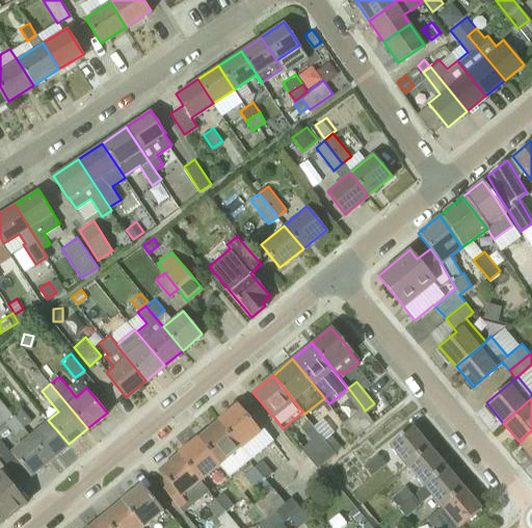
[(254,455),(269,442),(238,404),(217,420),(244,452),(248,448),(254,455)]
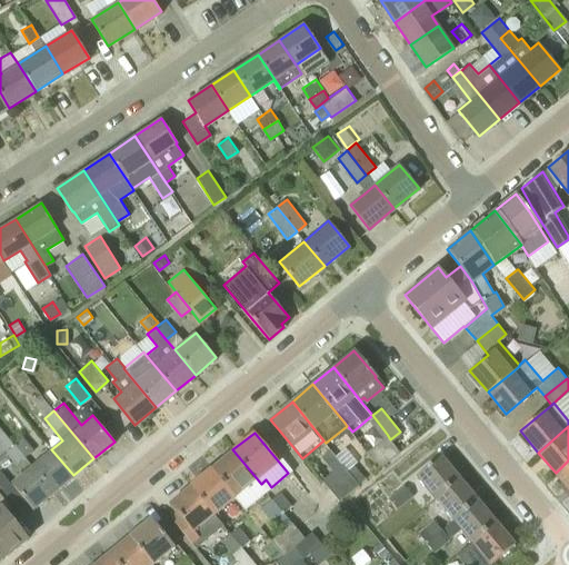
[(390,439),(387,434),(366,450),(378,466),(399,450),(390,439)]
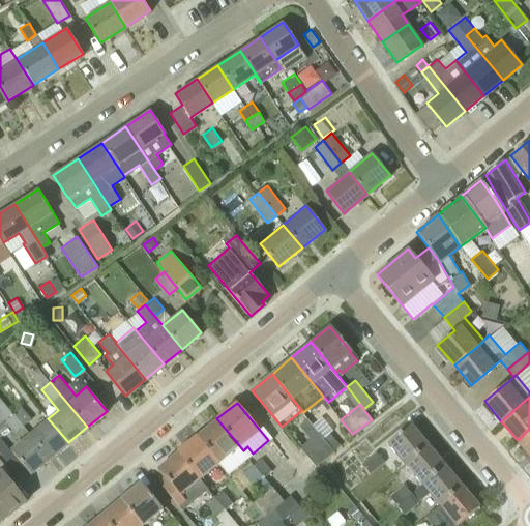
[(22,405),(12,412),(23,425),(31,417),(22,405)]
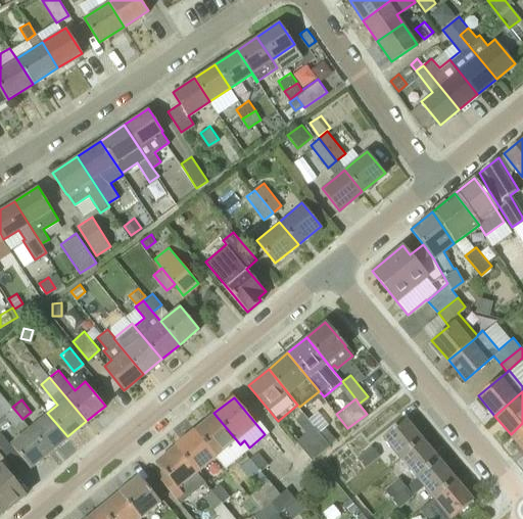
[(14,425),(22,419),(12,407),(4,414),(14,425)]
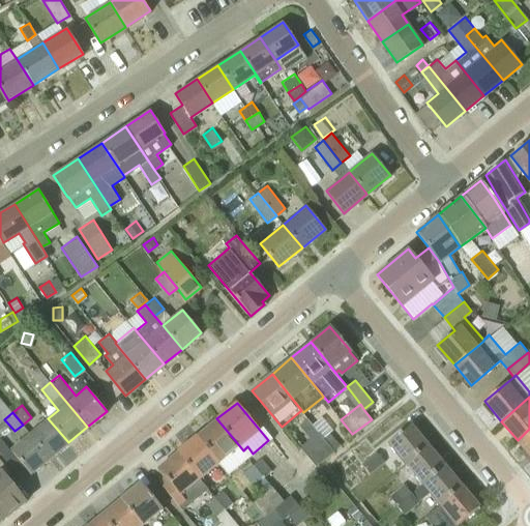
[(333,450),(318,430),(306,416),(298,422),(308,437),(300,444),(316,464),(333,450)]
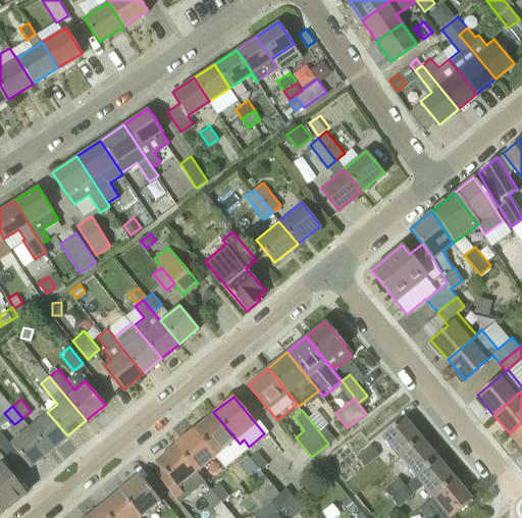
[(67,435),(47,412),(29,427),(49,451),(67,435)]
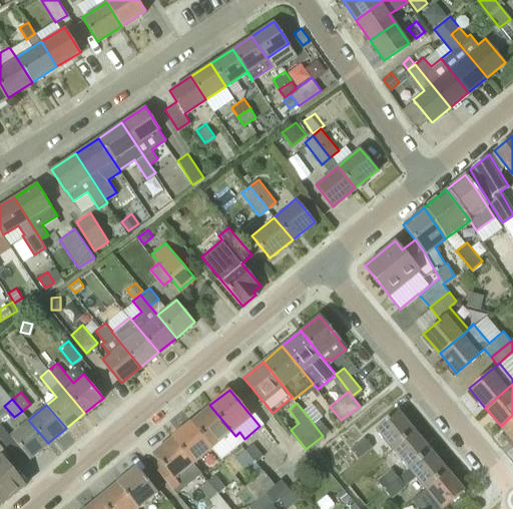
[(231,439),(235,436),(209,405),(190,421),(211,447),(220,458),(236,445),(231,439)]
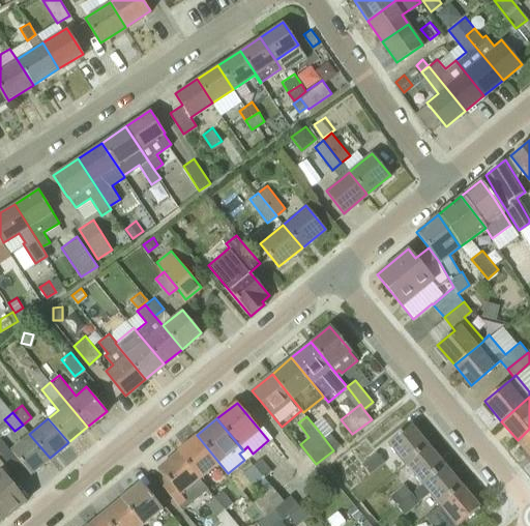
[(405,463),(428,444),(411,424),(377,451),(376,449),(361,462),(370,472),(384,460),(394,450),(405,463)]
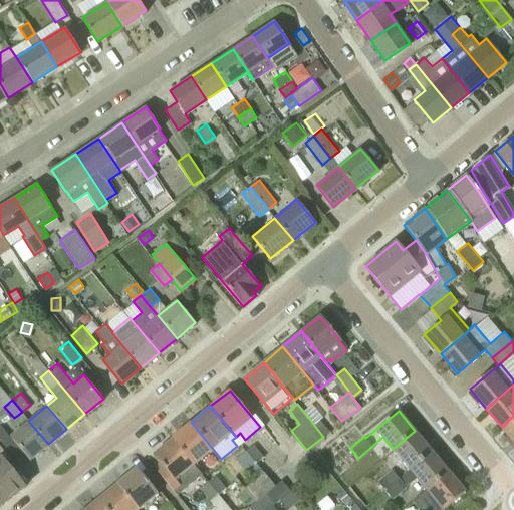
[(513,416),(502,427),(513,442),(513,416)]
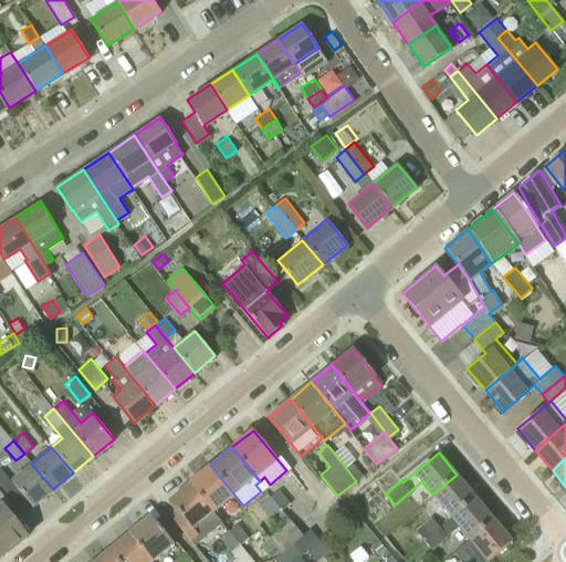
[(352,460),(345,466),(356,481),(364,476),(352,460)]
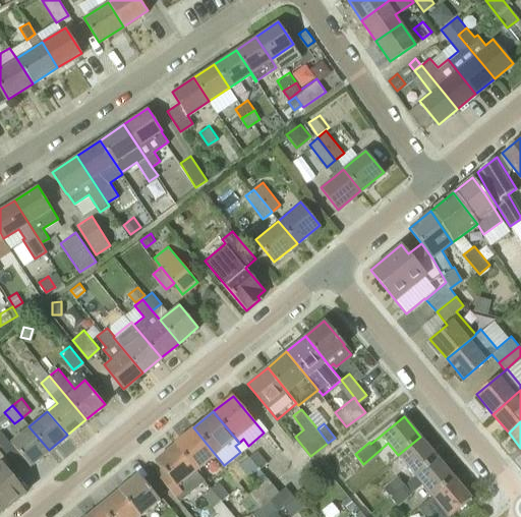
[(29,426),(10,442),(30,465),(49,450),(29,426)]
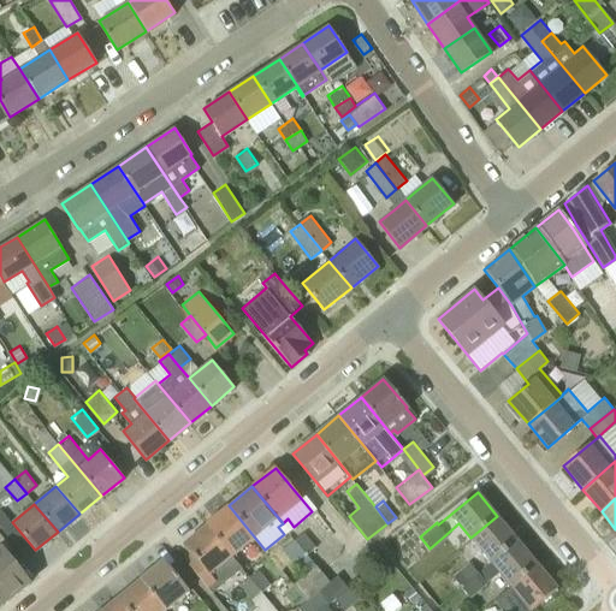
[(248,565),(265,550),(254,537),(229,505),(206,525),(232,555),(231,555),(235,559),(240,556),(248,565)]
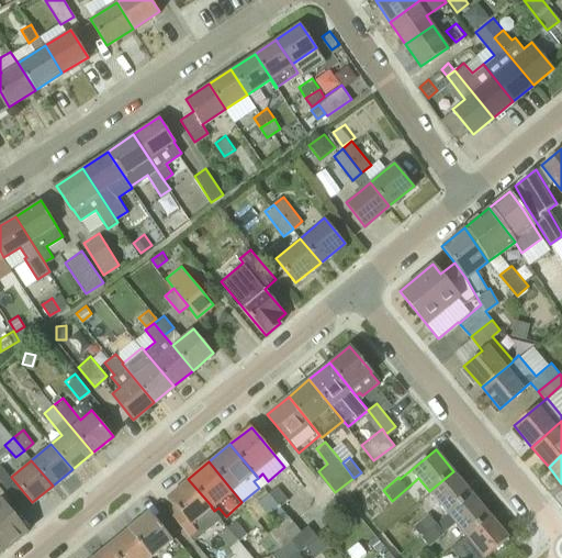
[(429,491),(437,501),(448,513),(472,493),(453,471),(429,491)]
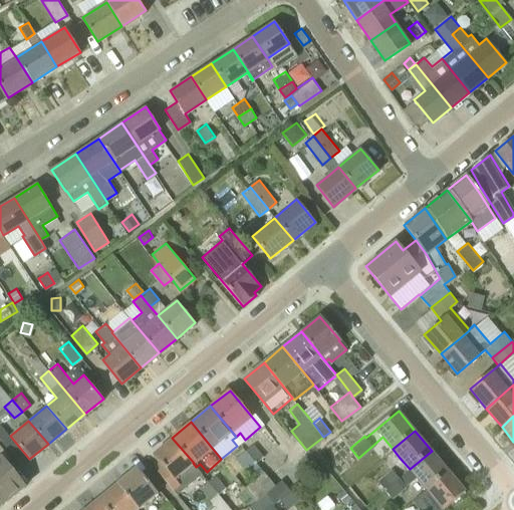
[(172,438),(154,453),(165,466),(160,470),(177,490),(183,484),(177,478),(186,470),(194,480),(202,474),(196,467),(193,463),(194,463),(172,438)]
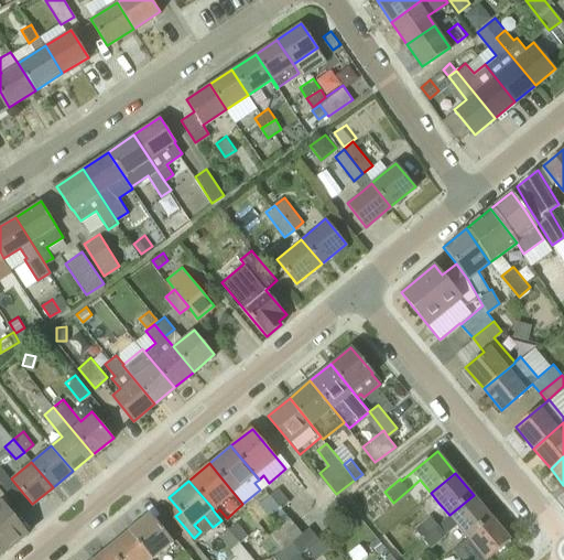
[(269,493),(281,506),(289,499),(278,485),(269,493)]
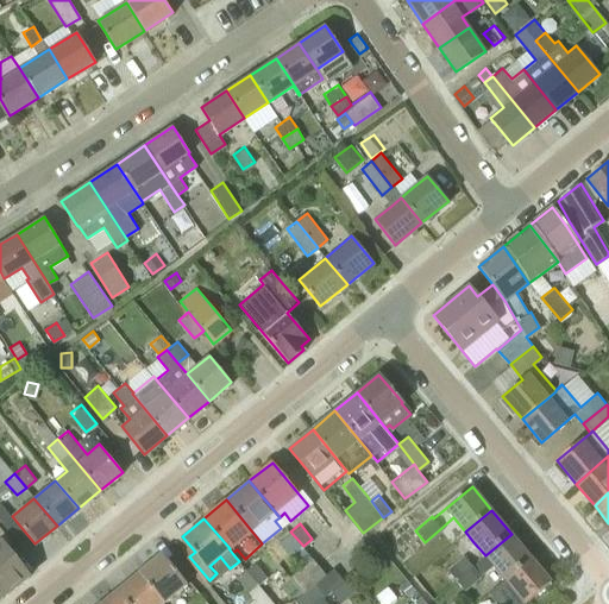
[(0,593),(2,597),(29,576),(4,545),(10,539),(0,526),(0,593)]
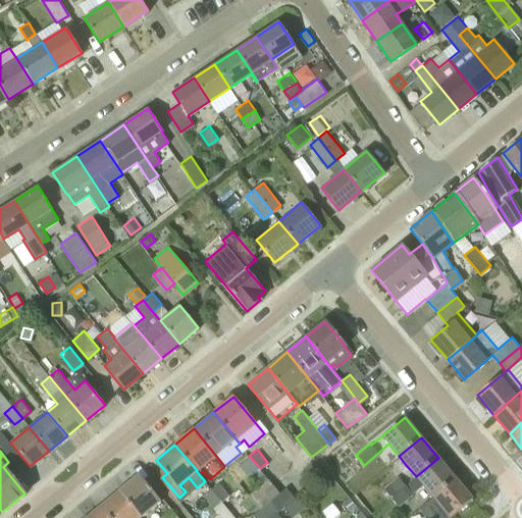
[(278,491),(260,468),(249,456),(241,462),(258,484),(248,494),(259,508),(260,508),(269,501),(279,493),(278,491)]
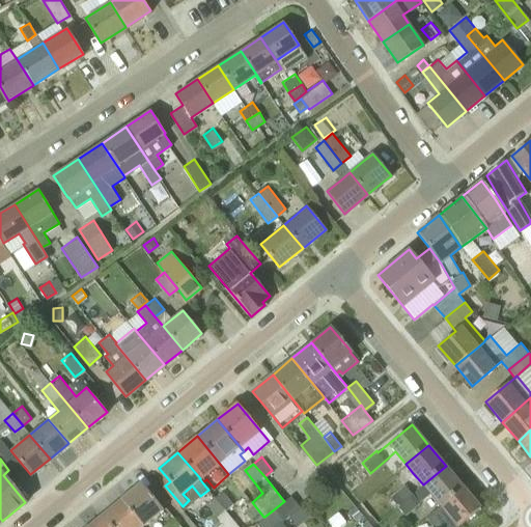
[(440,505),(463,486),(446,466),(423,484),(412,494),(398,505),(404,512),(429,492),(440,504),(440,505)]
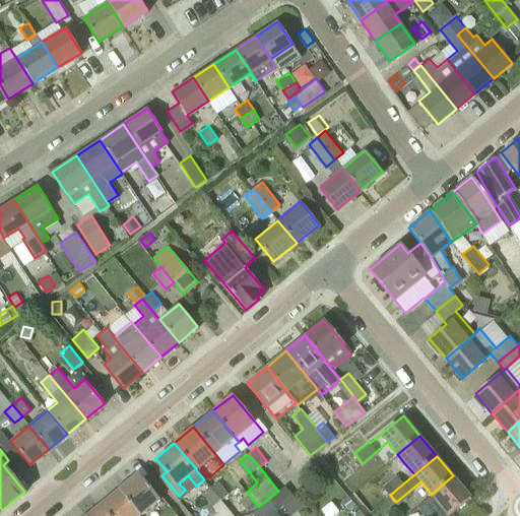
[(141,515),(156,515),(167,508),(138,472),(119,489),(141,515)]
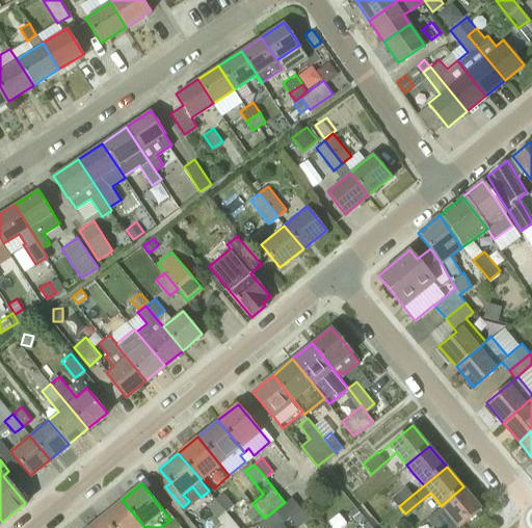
[(391,496),(399,506),(413,495),(404,484),(403,485),(391,496)]
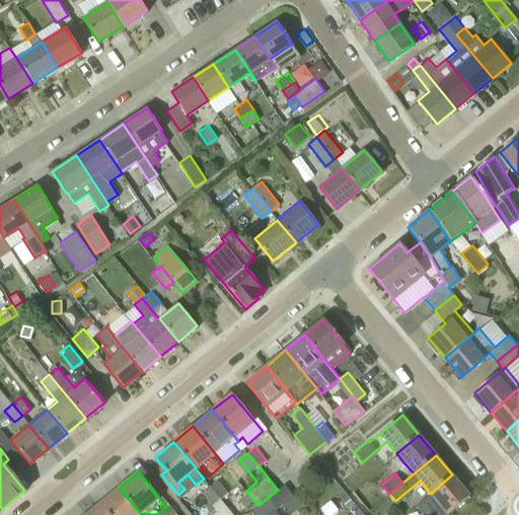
[(425,514),(444,514),(469,495),(452,474),(430,494),(430,493),(416,504),(425,514)]
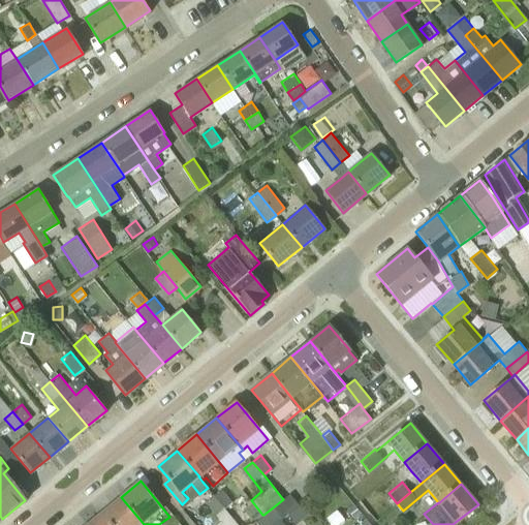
[(214,494),(224,507),(232,500),(221,488),(214,494)]
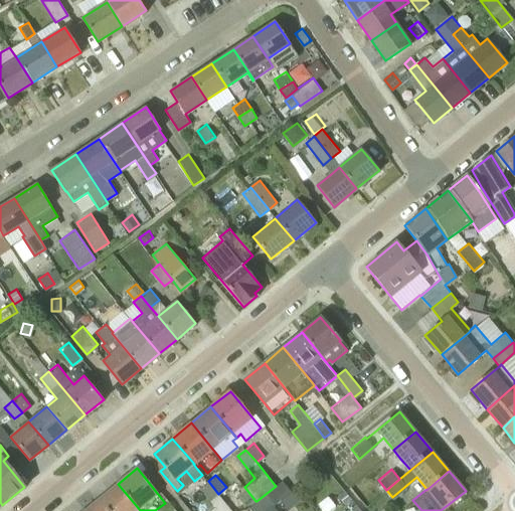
[(266,494),(274,504),(291,491),(282,480),(275,485),(276,486),(266,494)]
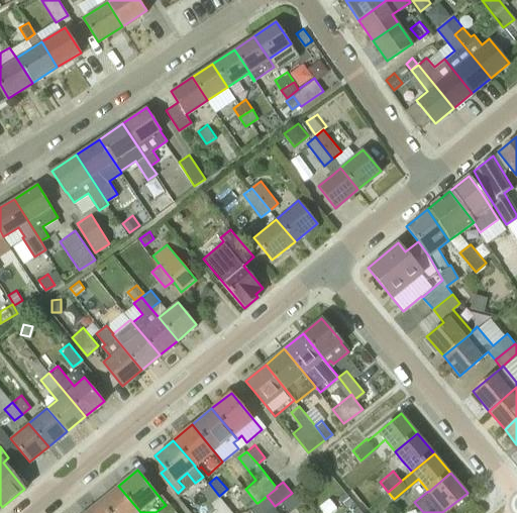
[(209,483),(200,490),(215,508),(208,512),(232,512),(233,512),(219,496),(209,483)]
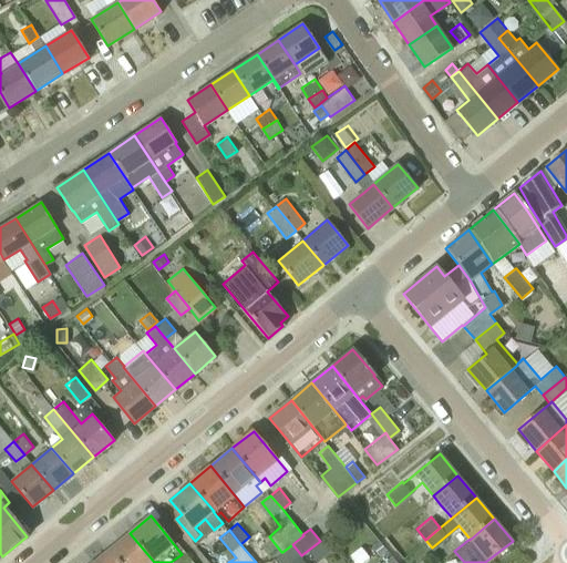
[(154,562),(130,533),(107,551),(117,562),(154,562)]
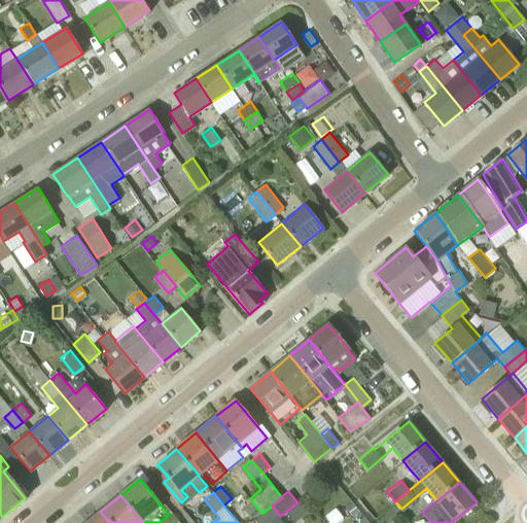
[(360,510),(353,501),(347,507),(354,515),(360,510)]
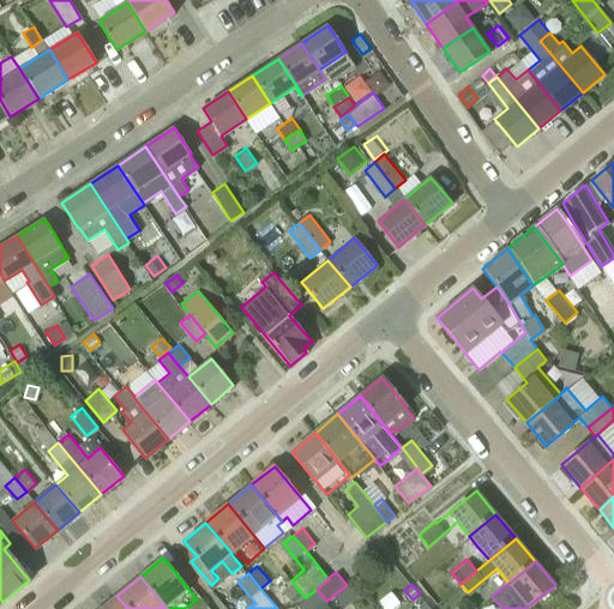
[(306,597),(305,597),(296,604),(300,608),(315,608),(326,601),(317,589),(306,597)]
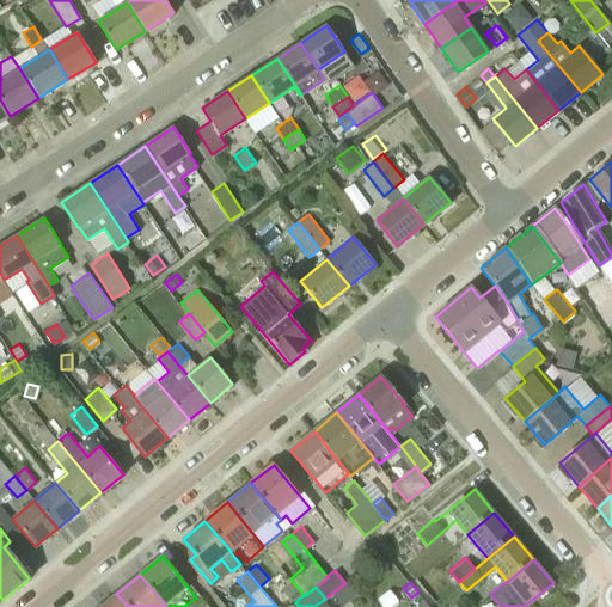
[(127,606),(116,594),(99,606),(127,606)]
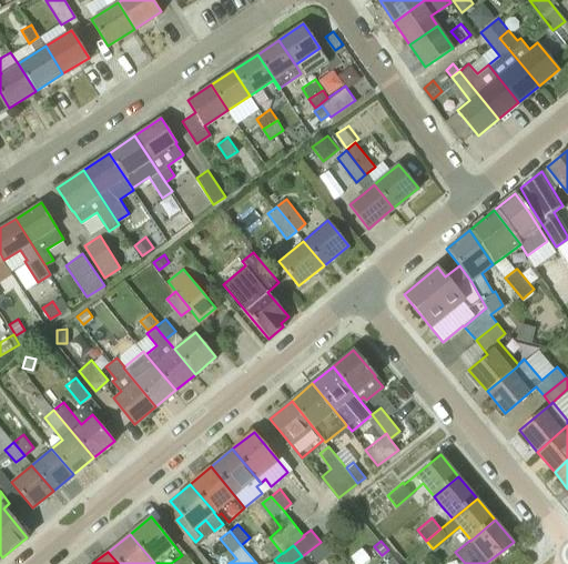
[(399,563),(392,554),(378,563),(399,563)]
